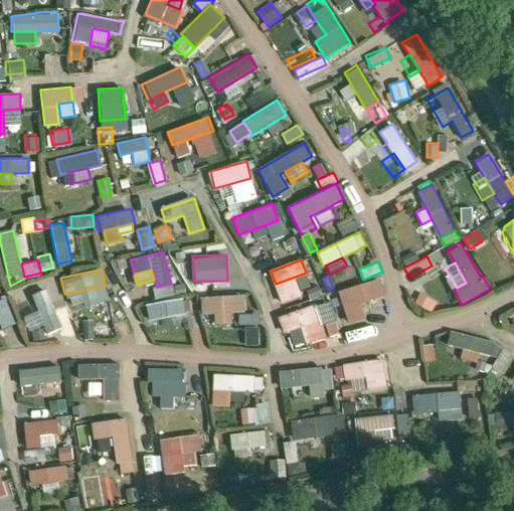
[(48,277),(11,292),(17,307),(19,306),(36,299),(55,292),(48,277)]
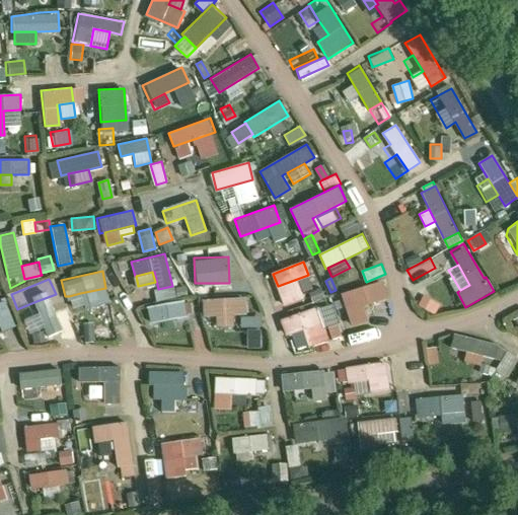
[(381,282),(341,294),(342,298),(344,306),(351,326),(367,321),(362,304),(385,297),(381,282)]
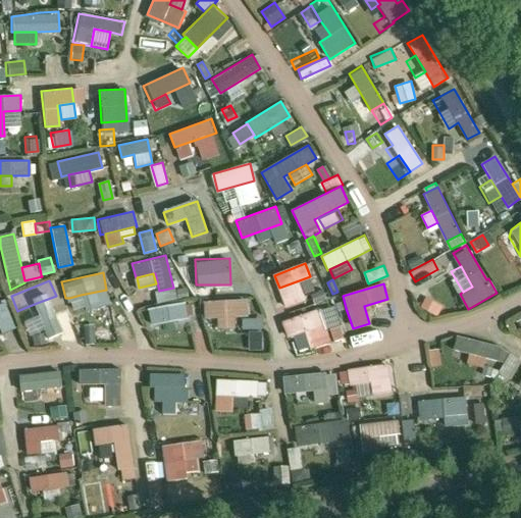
[(187,287),(177,290),(180,300),(190,297),(187,287)]
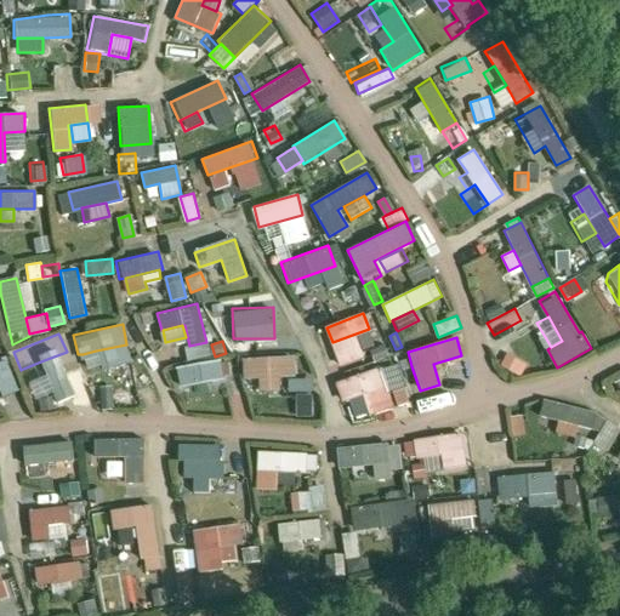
[(96,351),(83,354),(85,365),(98,363),(96,351)]
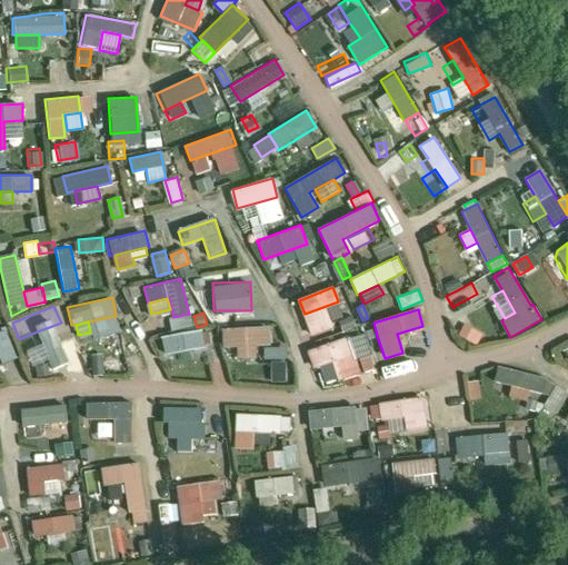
[(478,330),(465,323),(458,335),(471,342),(478,330)]
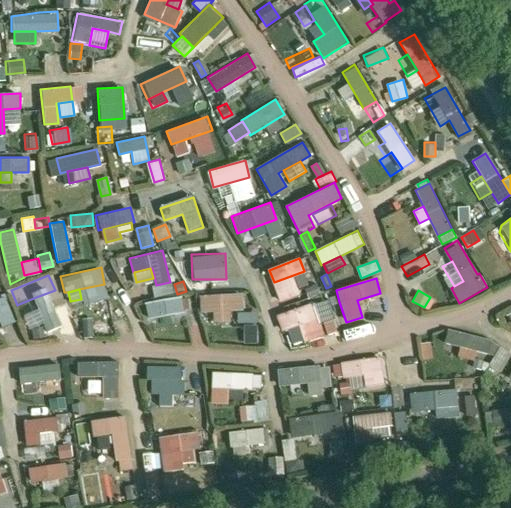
[(244,292),(199,295),(200,313),(245,310),(244,292)]
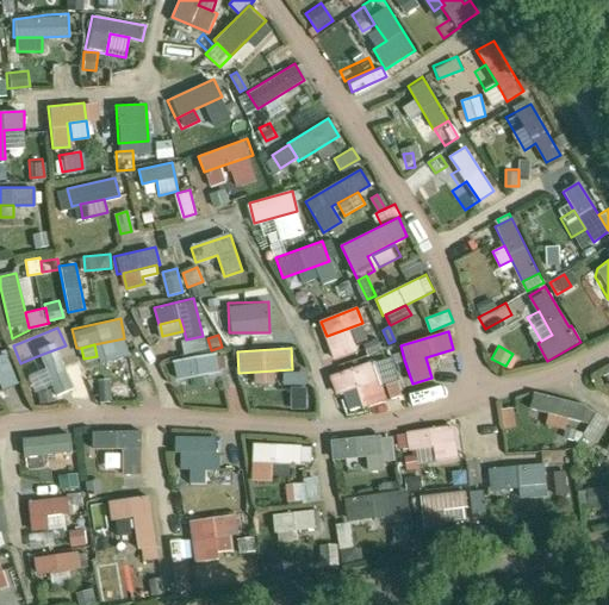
[(404,360),(402,350),(392,354),(395,362),(404,360)]
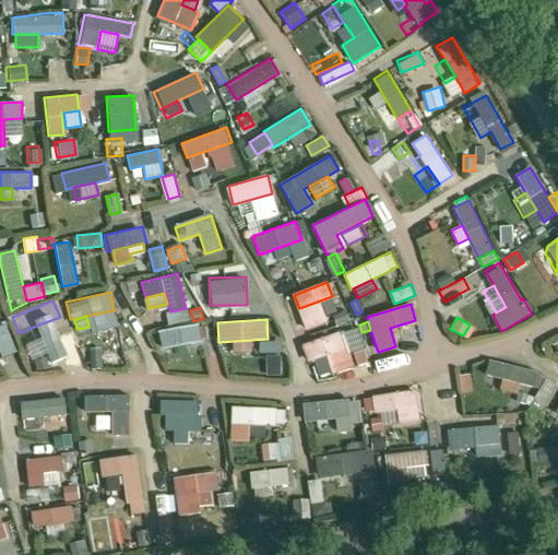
[(3,323),(0,326),(0,357),(15,350),(3,323)]
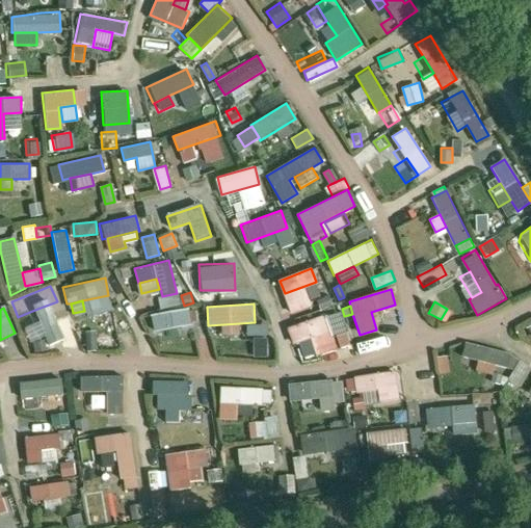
[(189,308),(152,315),(155,333),(193,324),(189,308)]
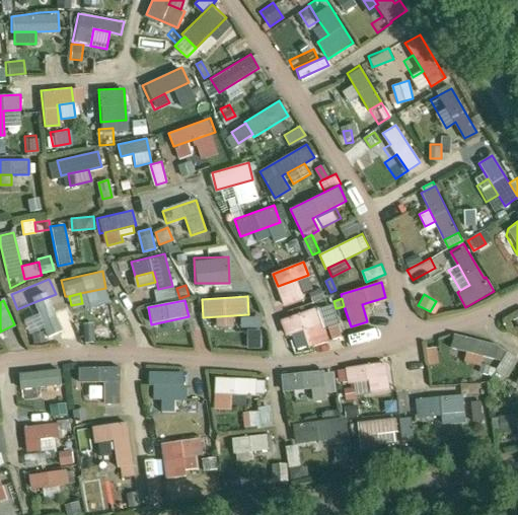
[(41,311),(37,301),(19,308),(23,318),(41,311)]
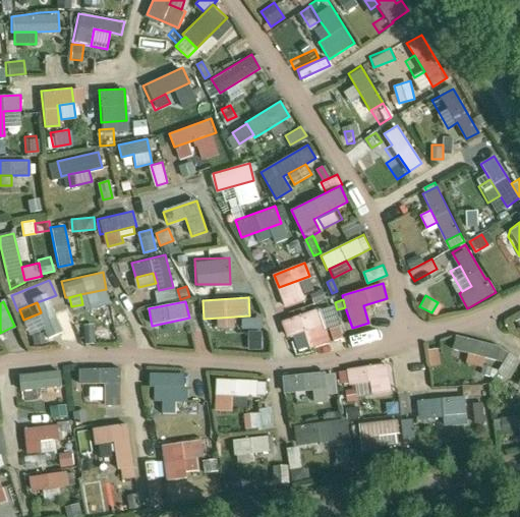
[(337,309),(335,302),(325,305),(326,307),(330,321),(340,317),(337,309)]
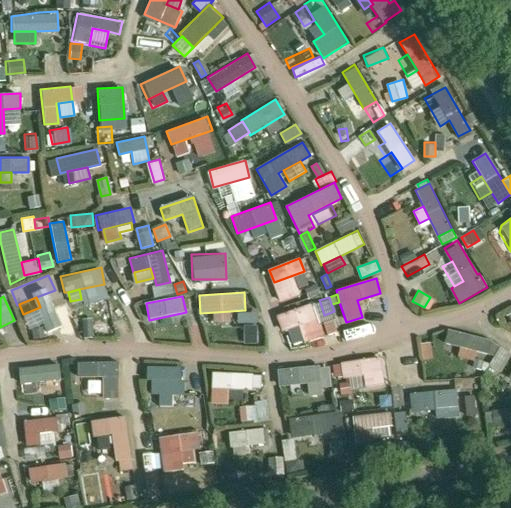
[(318,317),(314,304),(313,302),(276,314),(282,332),(301,326),(316,321),(319,320),(318,317)]
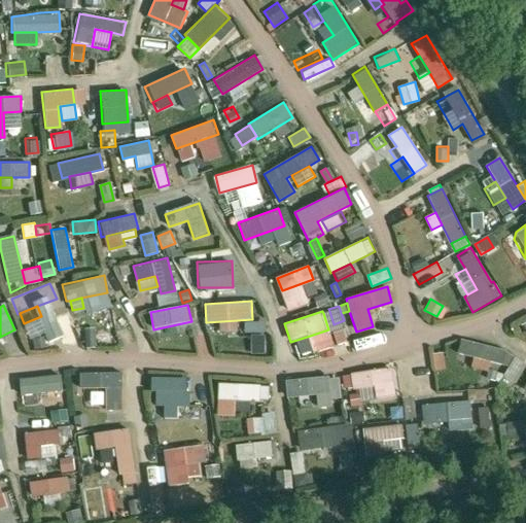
[(327,326),(334,324),(329,311),(323,313),(327,326)]
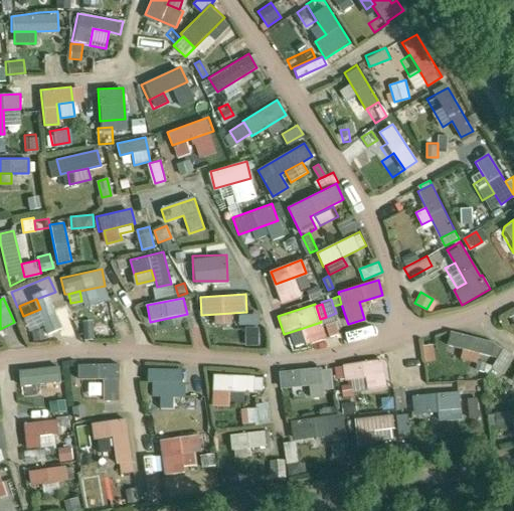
[(138,320),(113,321),(113,329),(138,328),(138,320)]
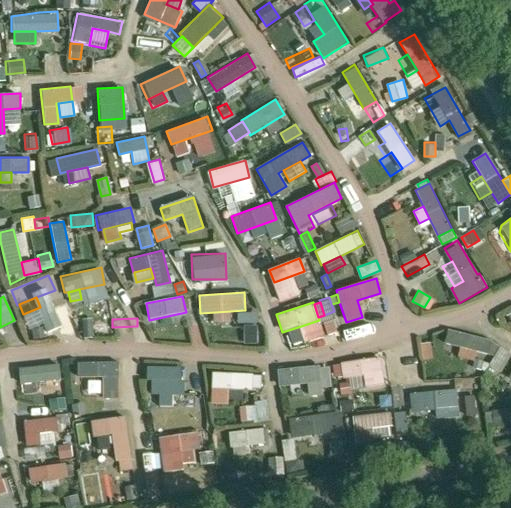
[(316,321),(301,326),(304,336),(319,330),(316,321)]
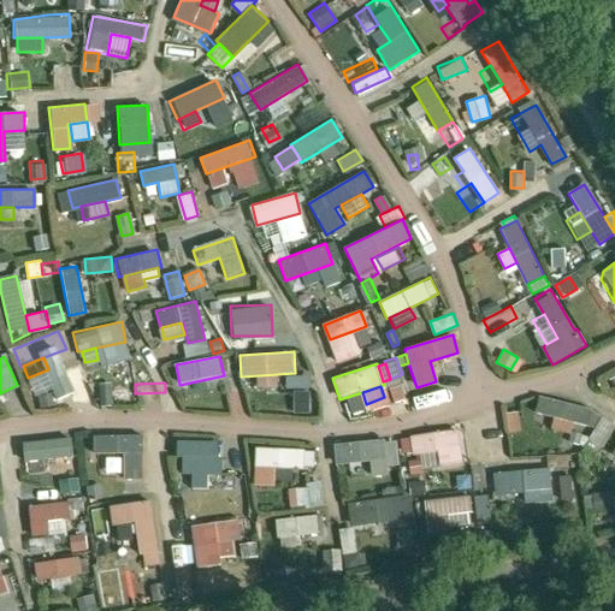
[(311,411),(309,389),(294,389),(294,413),(311,411)]
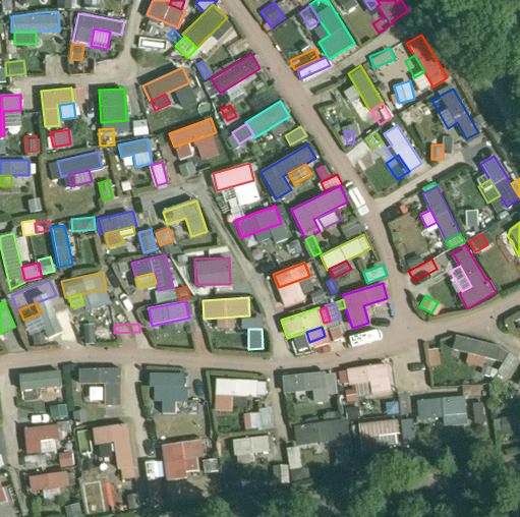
[(38,332),(31,334),(34,345),(40,344),(38,332)]
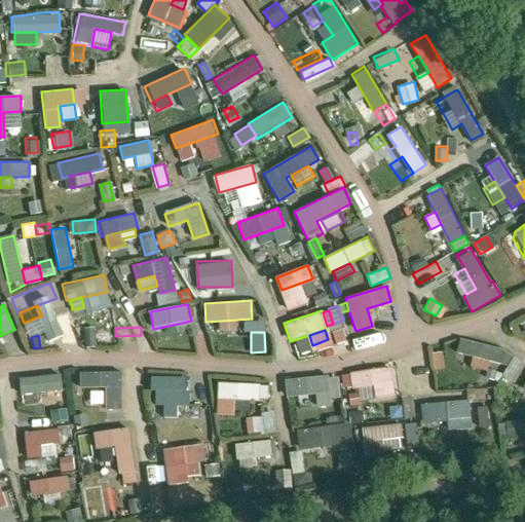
[(504,349),(459,338),(456,352),(473,357),(491,361),(501,364),(504,349)]
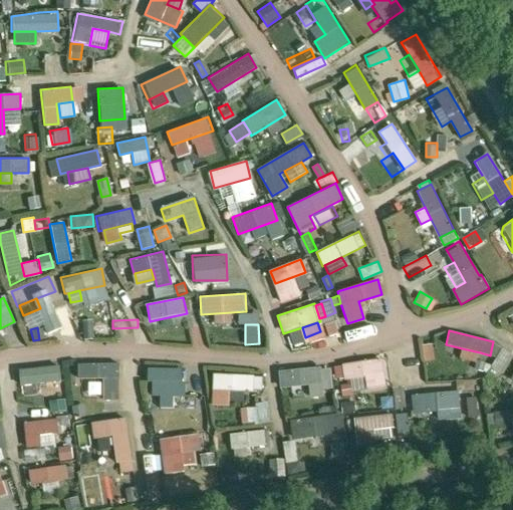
[(434,342),(423,343),(425,360),(436,358),(434,342)]
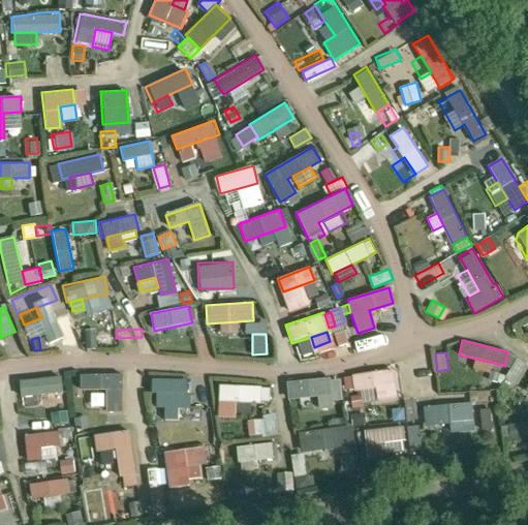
[(527,364),(517,358),(506,377),(518,383),(527,364)]
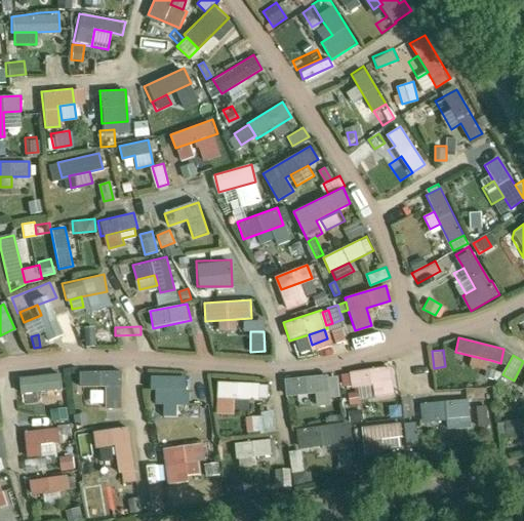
[(490,360),(472,356),(470,365),(487,370),(490,360)]
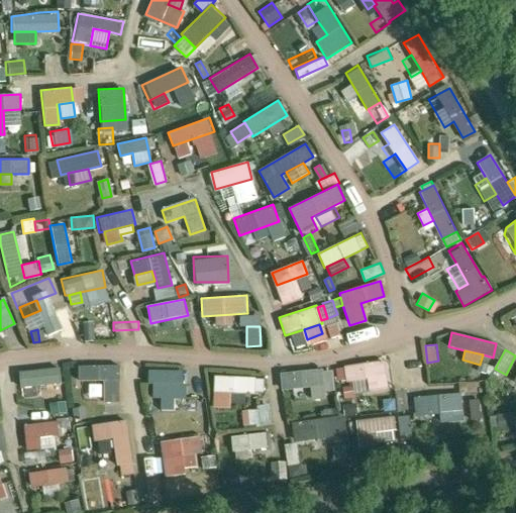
[(385,361),(339,368),(341,382),(352,380),(368,378),(370,392),(389,389),(385,361)]
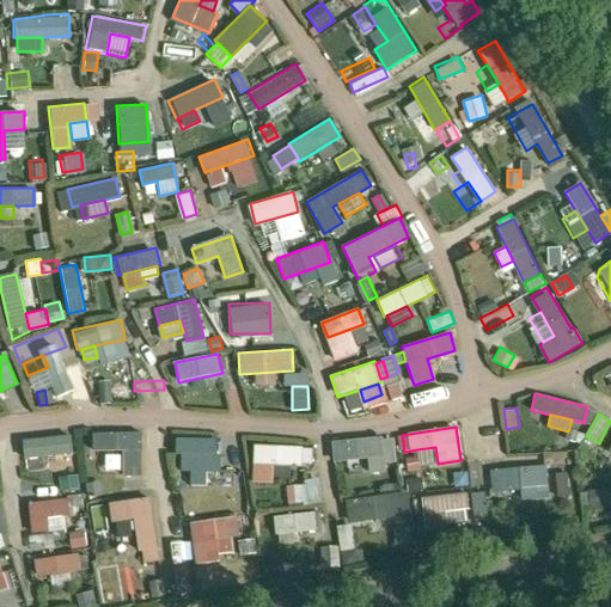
[(506,429),(488,430),(489,446),(507,445),(506,429)]
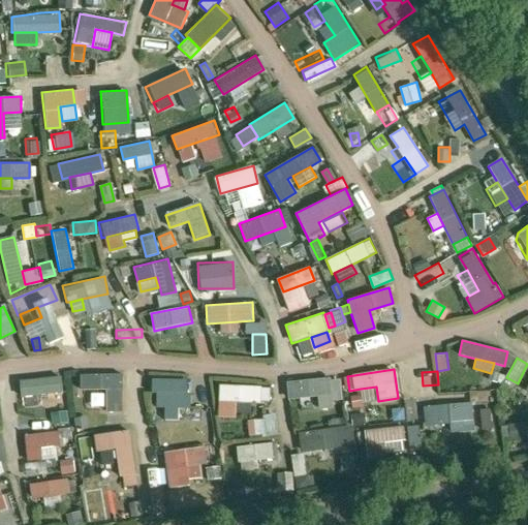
[(62,374),(20,378),(22,397),(23,396),(33,396),(64,393),(62,374)]
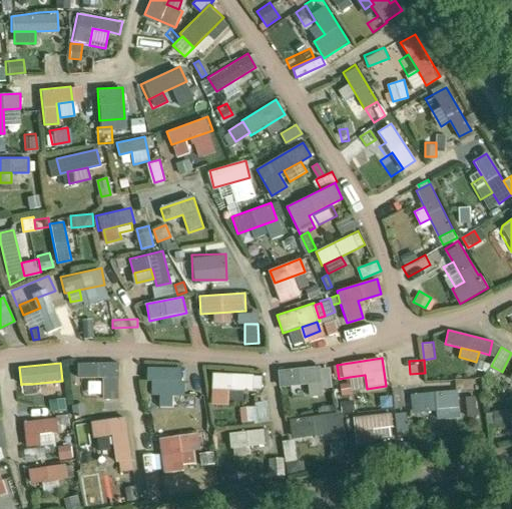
[(119,363),(78,364),(78,378),(103,377),(104,402),(119,402),(119,363)]
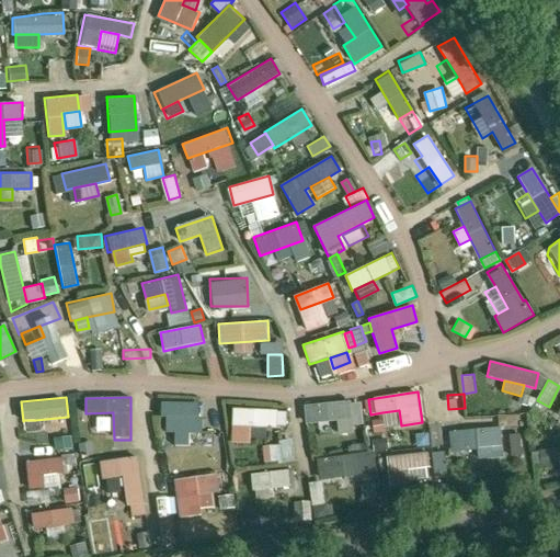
[(351,399),(305,405),(307,424),(336,421),(338,434),(355,432),(351,399)]
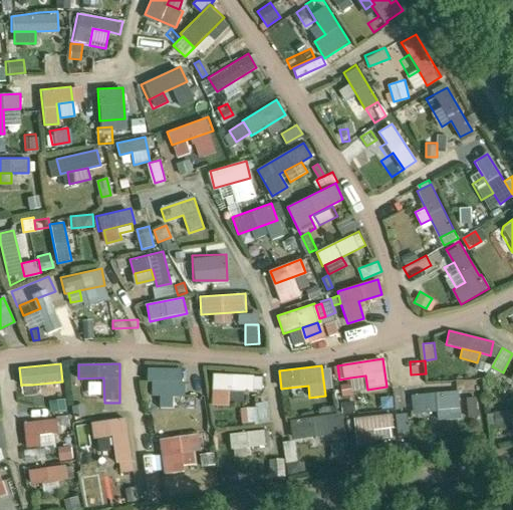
[(184,369),(148,368),(148,385),(158,385),(176,385),(184,386),(184,369)]
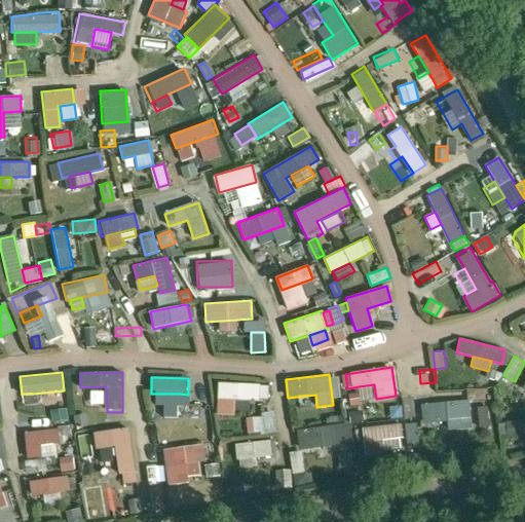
[(261,383),(218,382),(218,401),(260,402),(260,400),(261,385),(261,383)]
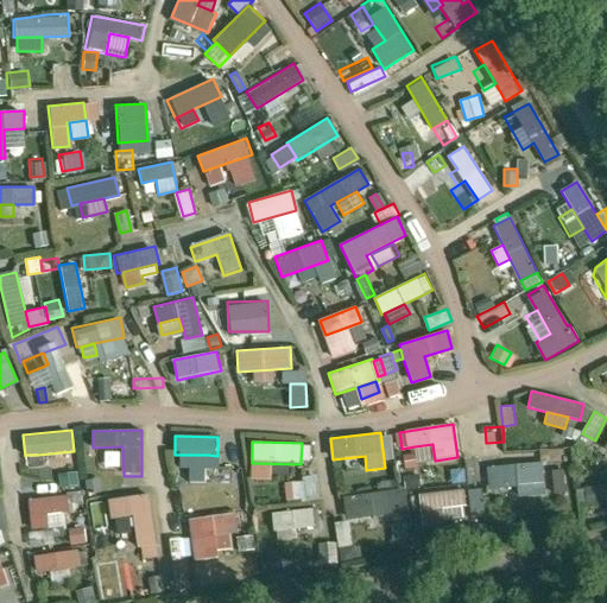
[(417,463),(435,461),(432,444),(415,446),(416,452),(417,463)]
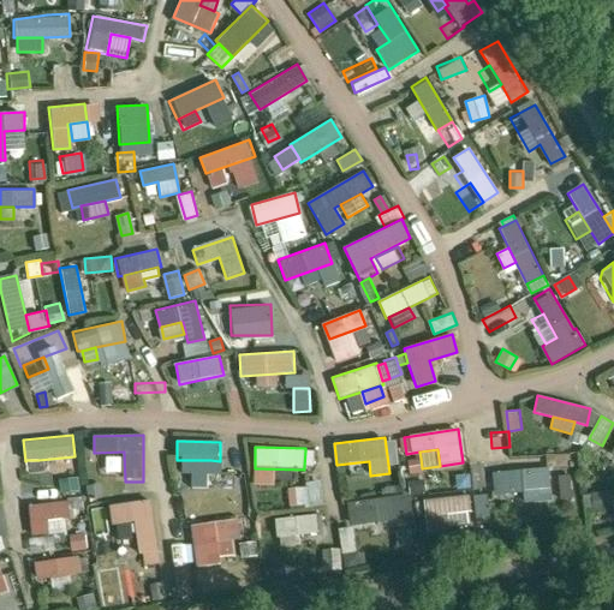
[(315,450),(305,450),(304,467),(315,467),(315,450)]
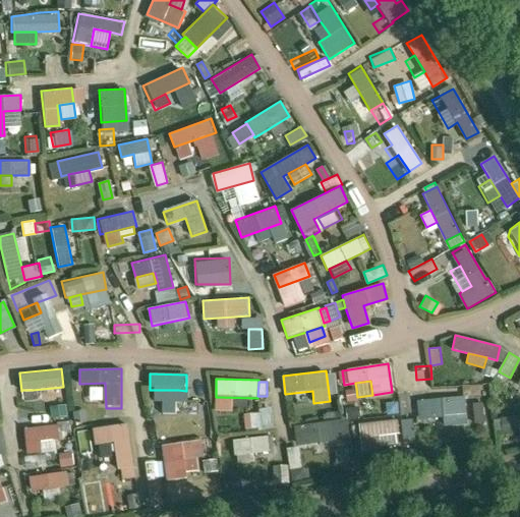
[(418,399),(435,398),(434,387),(417,388),(418,399)]
